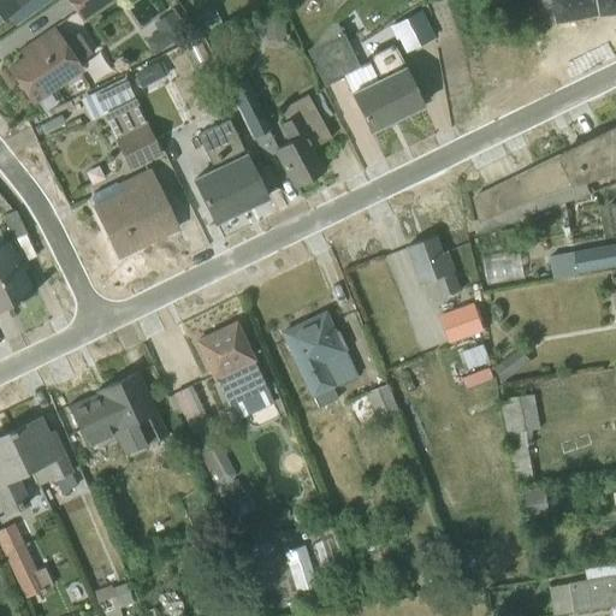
[(19,0),(0,0),(0,23),(24,7),(19,0)]
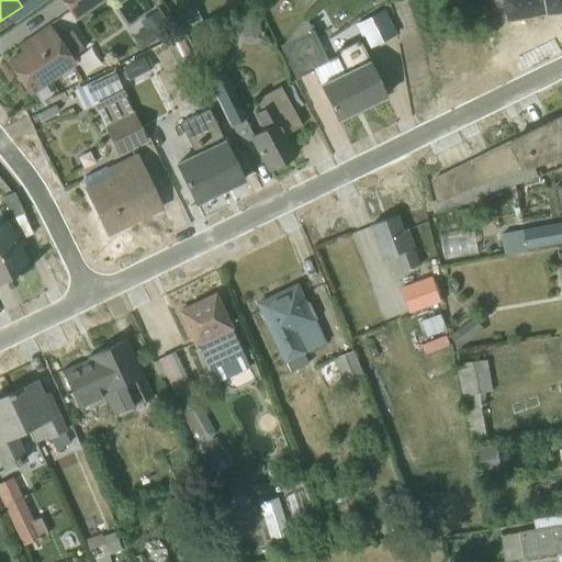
[(58,0),(72,21),(102,1),(101,0),(58,0)]
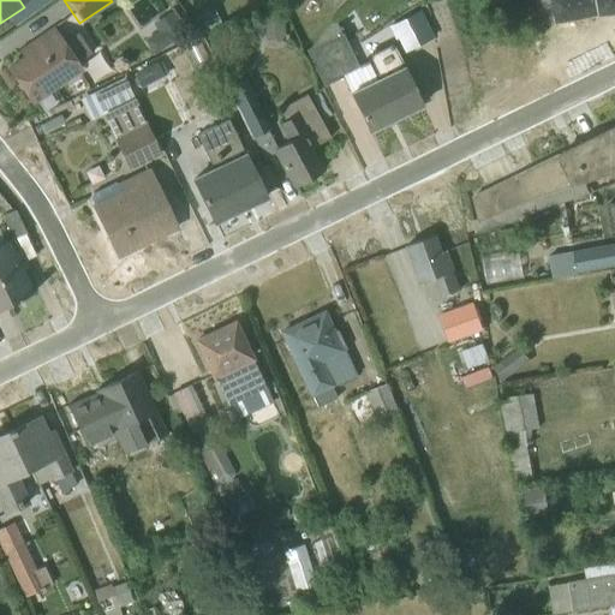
[(614,0),(536,0),(541,27),(614,13),(614,0)]
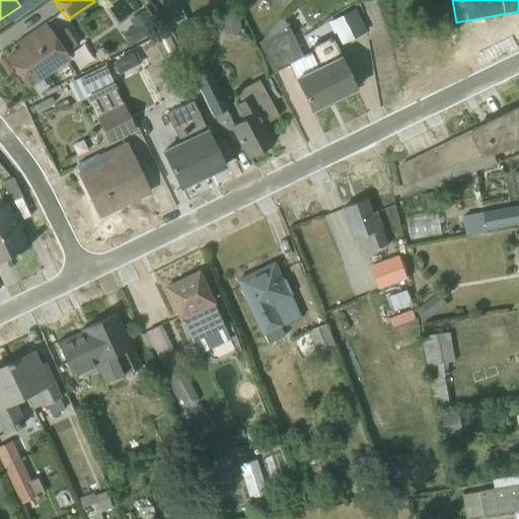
[(354,10),(328,22),(340,46),(365,32),(354,10)]
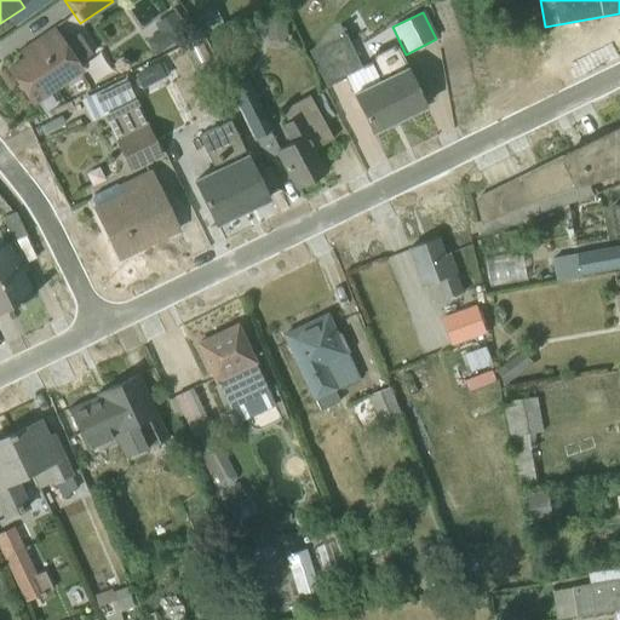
[(151,51),(178,42),(170,16),(143,24),(151,51)]
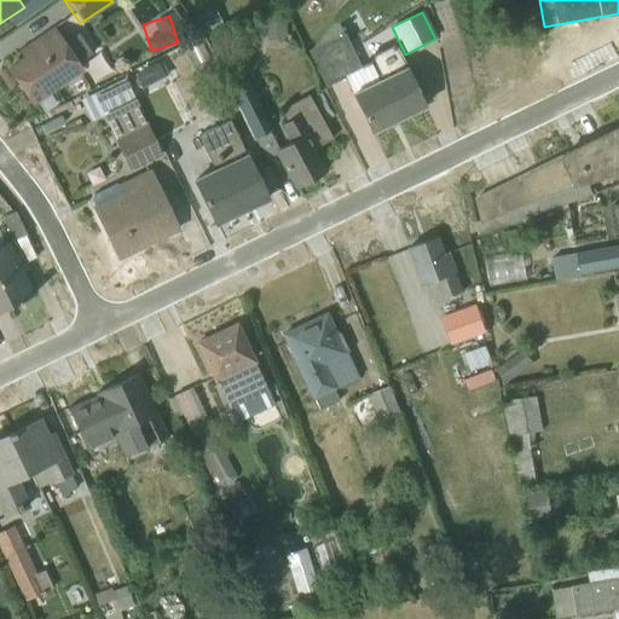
[(284,16),(265,16),(264,35),(284,35),(284,16)]
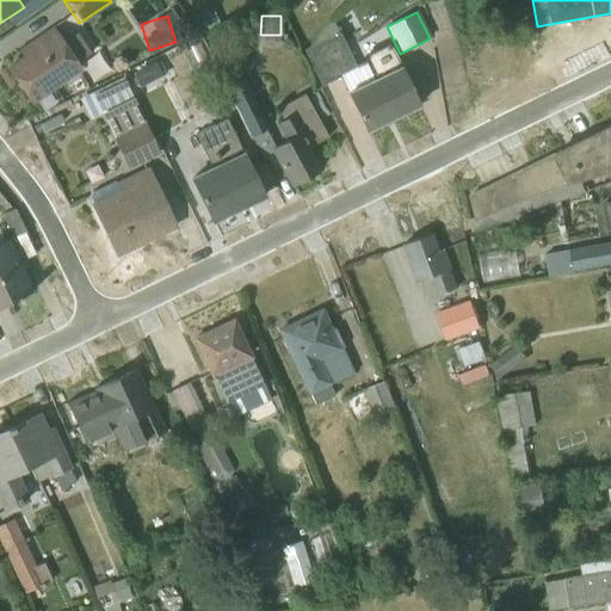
[(22,57),(6,68),(32,104),(81,68),(78,63),(90,54),(75,34),(62,43),(51,28),(18,53),(22,57)]
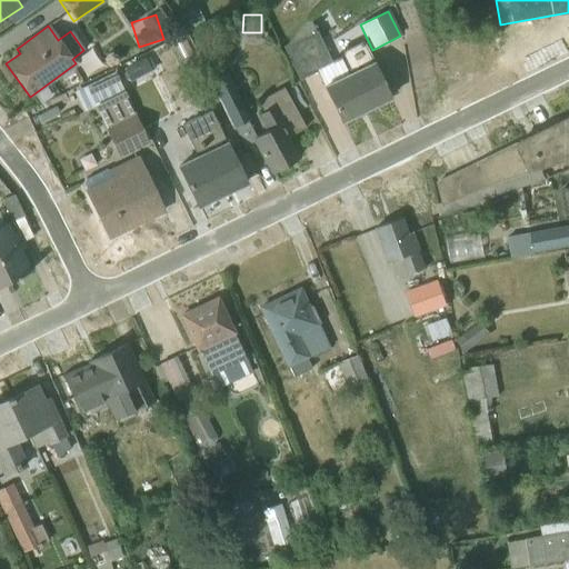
[(317,73),(341,123),(391,99),(362,41),(339,53),(341,59),(331,63),(315,30),(281,47),(298,82),(317,73)]
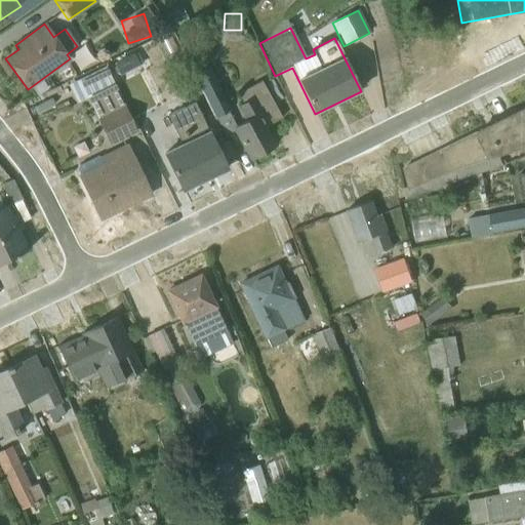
[(120,73),(143,63),(135,47),(113,58),(120,73)]
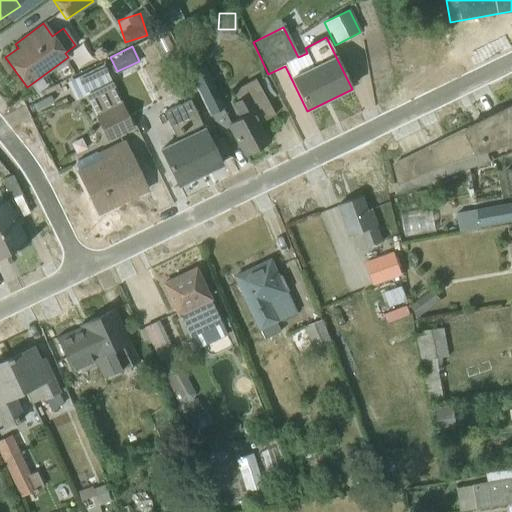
[(134,128),(103,66),(76,80),(108,142),(134,128)]
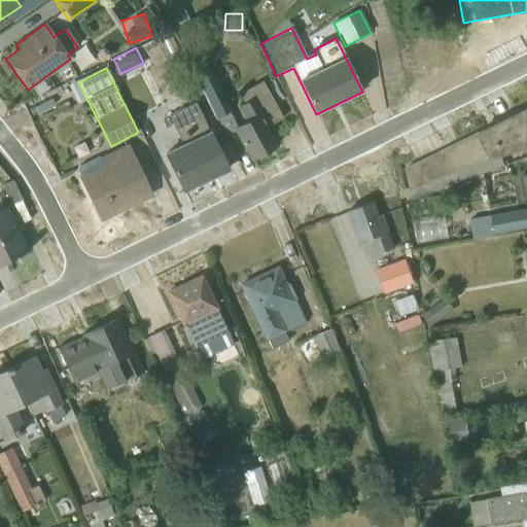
[(209,71),(196,77),(221,132),(235,126),(209,71)]
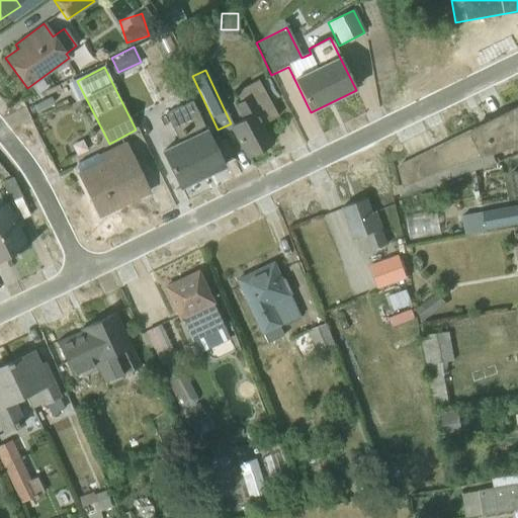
[(230,126),(247,158),(270,145),(259,125),(276,116),(255,81),(235,93),(240,102),(233,107),(240,120),(230,126)]
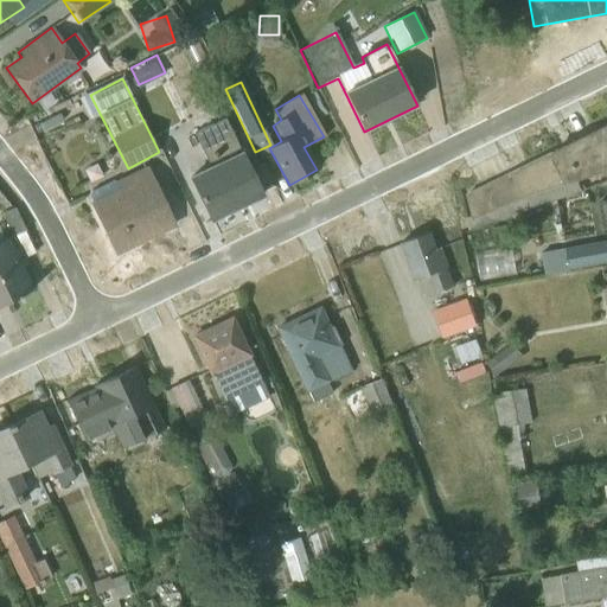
[(189,178),(210,221),(261,195),(217,107),(186,122),(209,168),(189,178)]
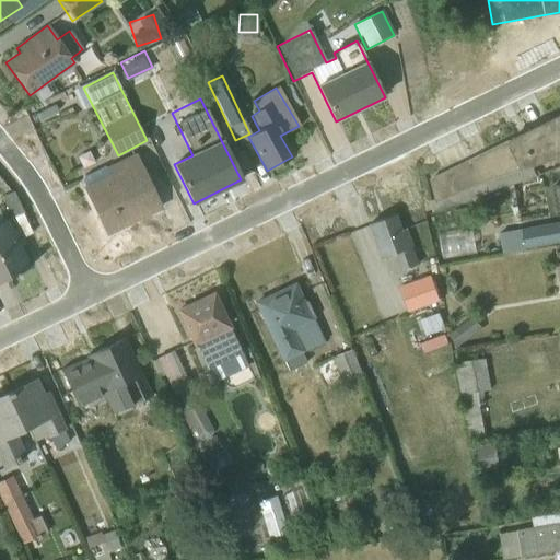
[(559,117),(509,142),(523,171),(559,156),(559,117)]
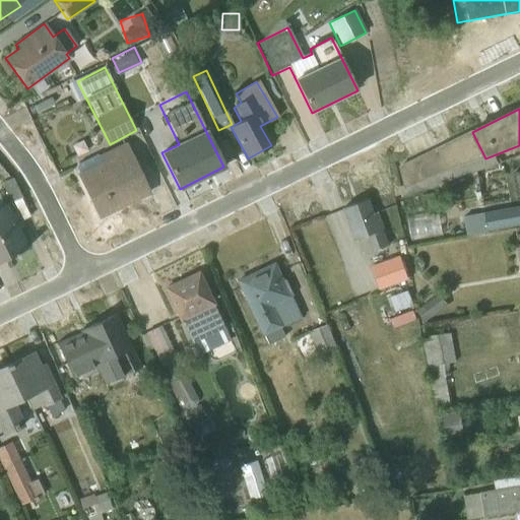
[(489,168),(485,158),(472,132),(399,169),(412,195),(489,168)]
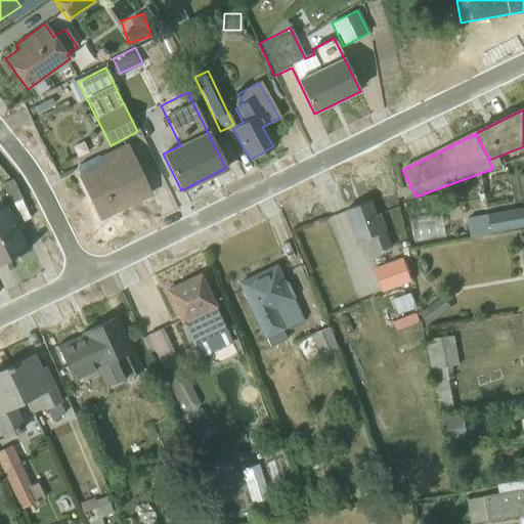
[(76,168),(99,218),(149,193),(125,144),(76,168)]
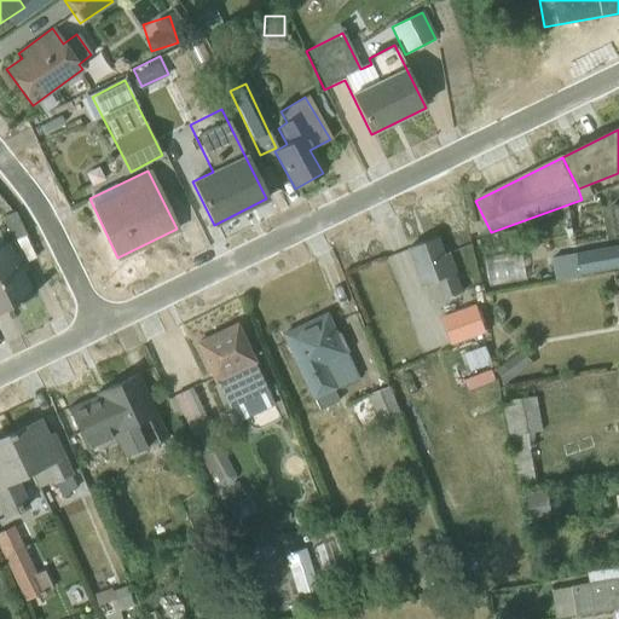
[(470,242),(458,209),(435,218),(447,250),(470,242)]
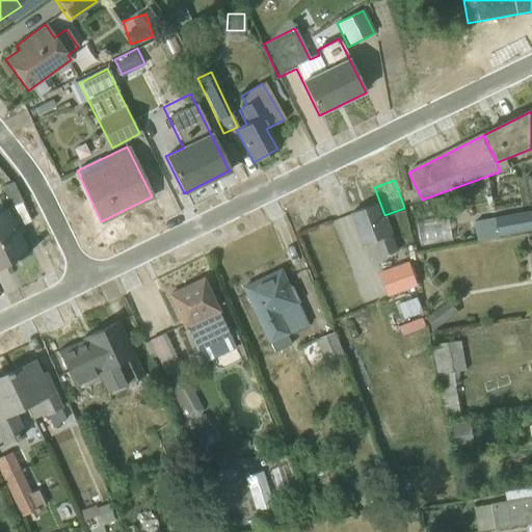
[(11,183),(0,188),(10,209),(22,204),(11,183)]
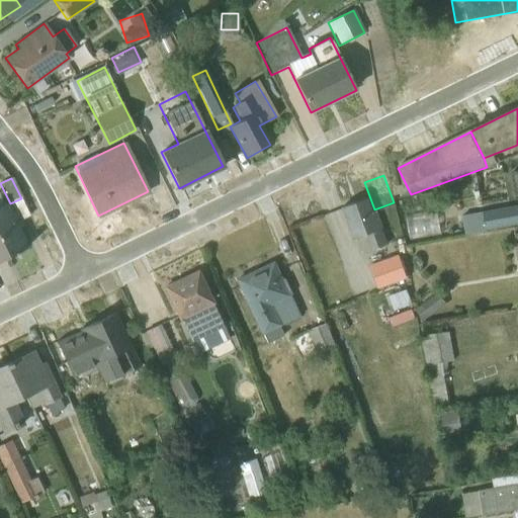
[(0,243),(7,258),(17,253),(16,250),(24,246),(14,228),(19,225),(13,211),(8,214),(0,197),(0,243)]
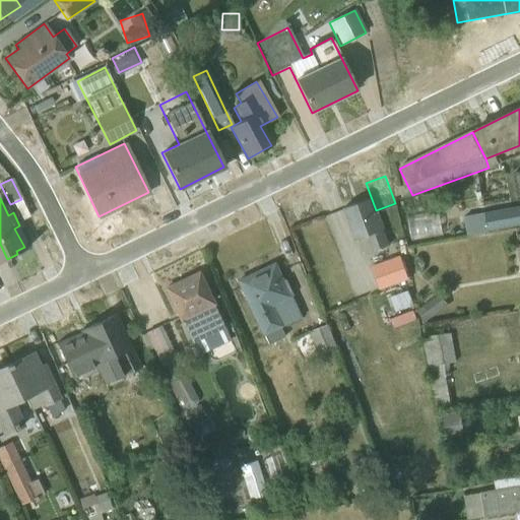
[(364,200),(341,209),(353,242),(366,237),(372,253),(388,248),(375,213),(370,215),(364,200)]
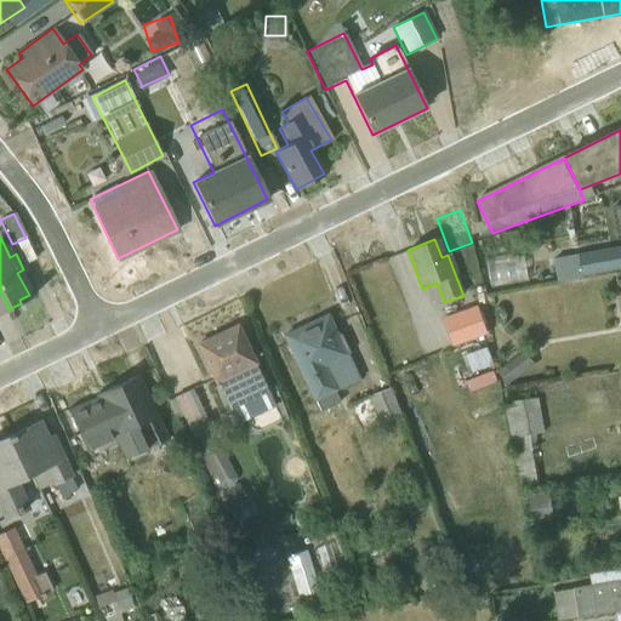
[(620,248),(553,260),(558,285),(597,278),(597,274),(620,269),(620,248)]
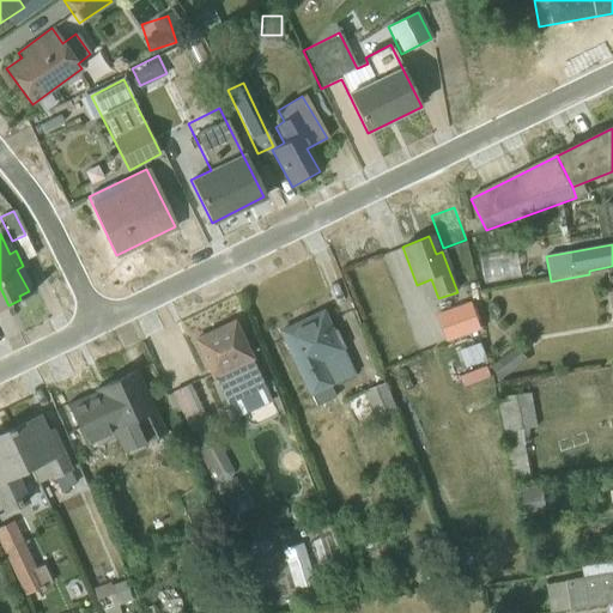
[(471,302),(435,315),(445,344),(481,331),(471,302)]
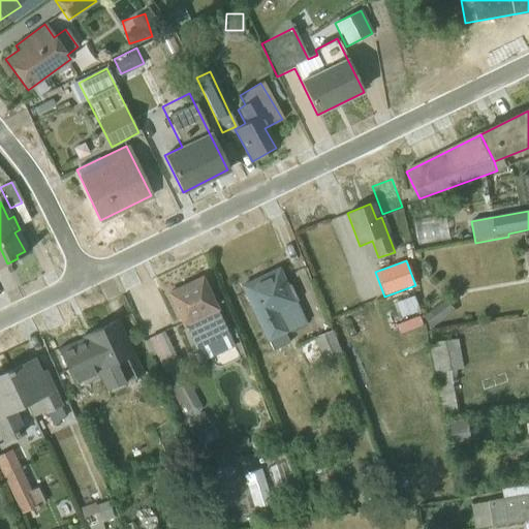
[(287,343),(283,335),(307,323),(288,285),(286,286),(278,270),(241,287),(271,351),(287,343)]
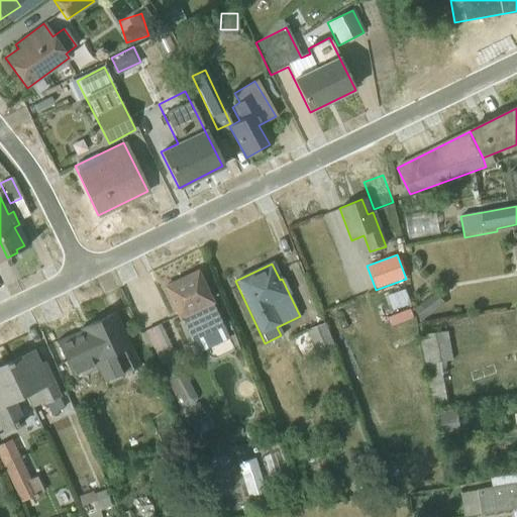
[(197,273),(164,288),(189,343),(223,327),(197,273)]
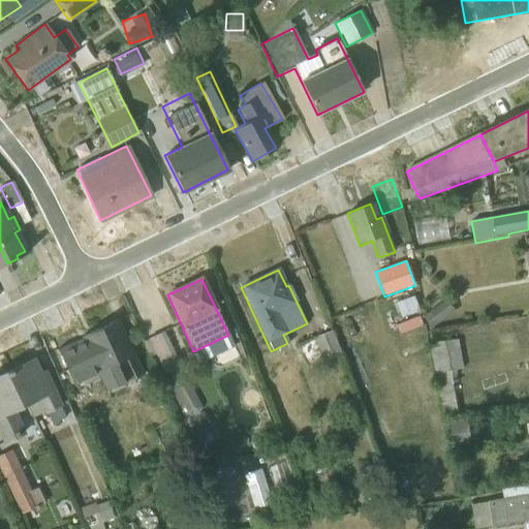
[(446,301),(424,318),(432,329),(456,312),(446,301)]
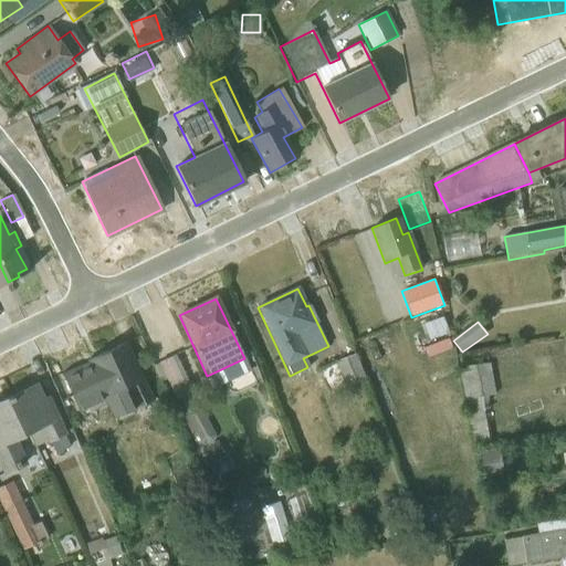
[(130,365),(122,346),(62,375),(81,416),(107,404),(114,417),(152,399),(135,363),(130,365)]
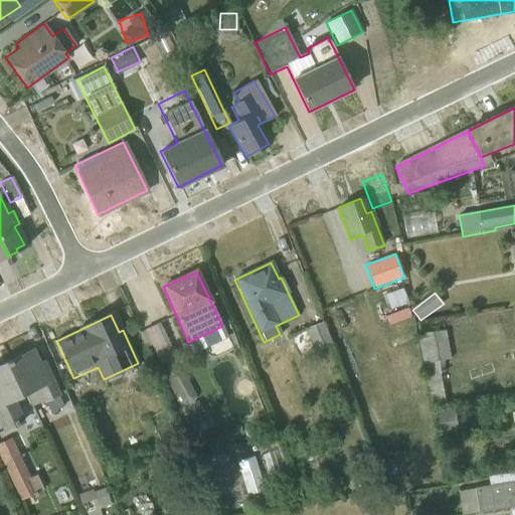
[(331,343),(321,323),(305,331),(314,350),(331,343)]
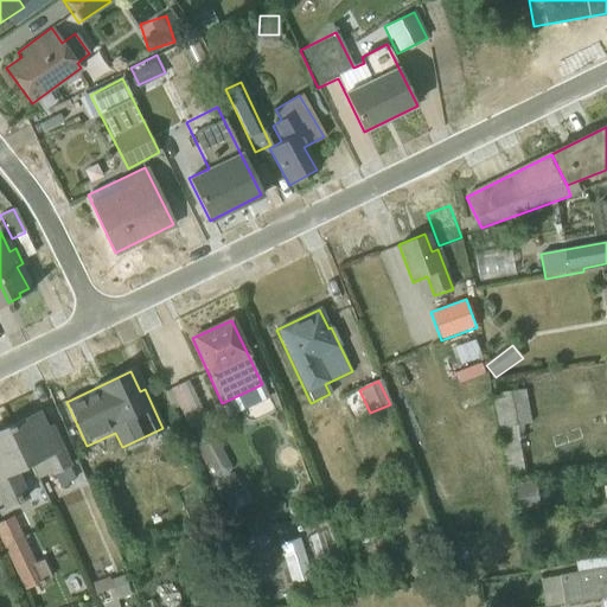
[(198,403),(187,382),(164,393),(172,411),(178,409),(189,432),(209,422),(200,402),(198,403)]
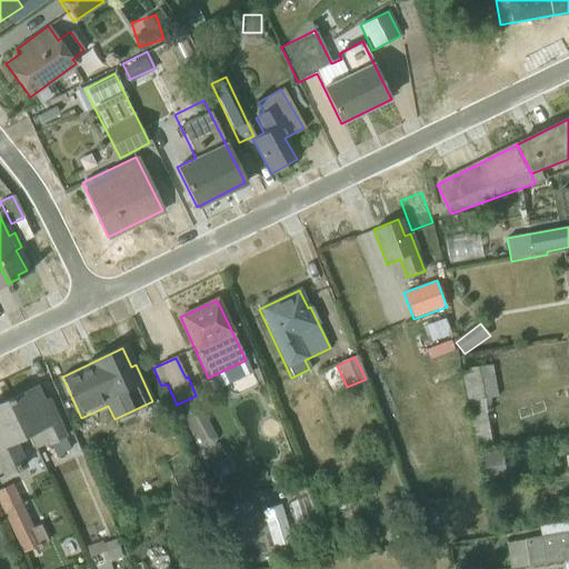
[(489,370),(463,375),(471,416),(497,411),(489,370)]
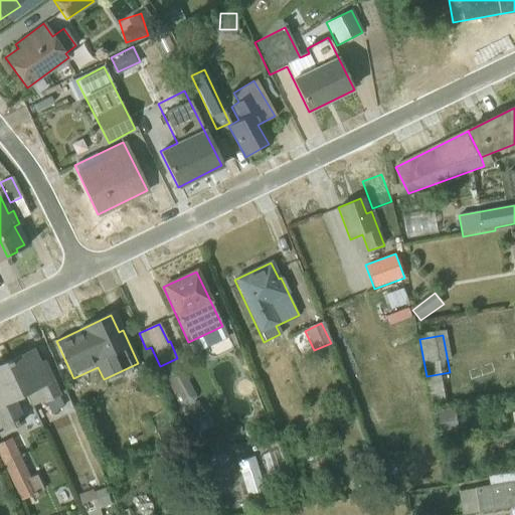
[(33,351),(12,360),(28,394),(37,390),(48,413),(63,406),(43,363),(39,364),(33,351)]
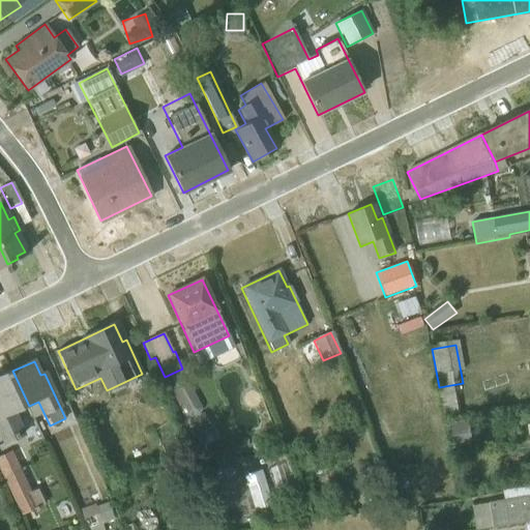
[(16,412),(29,406),(12,371),(0,376),(0,432),(6,445),(26,436),(16,412)]
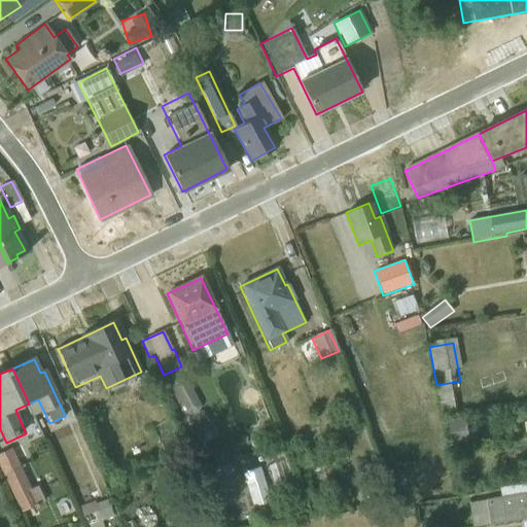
[(208,426),(185,379),(172,386),(200,446),(210,441),(205,428),(208,426)]
